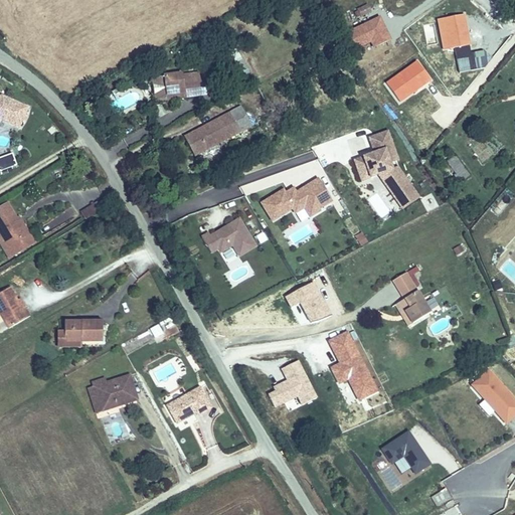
[(367,3),(358,7),(361,14),(370,10),(367,3)]
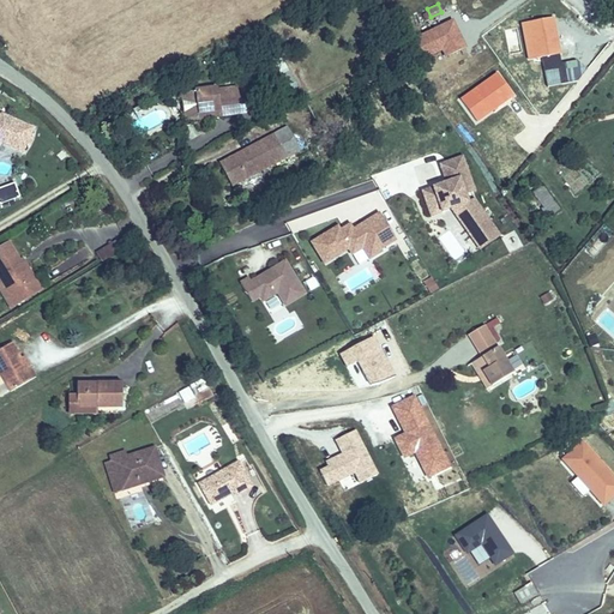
[(564,60),(555,13),(530,18),(537,55),(545,54),(546,64),(564,60)]
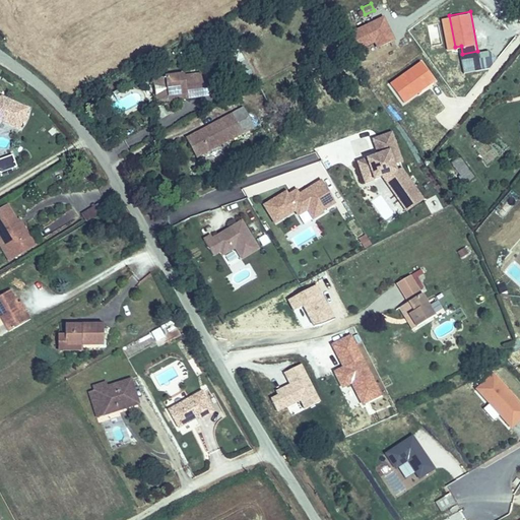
[(455,47),(449,15),(443,16),(449,48),(455,47)]
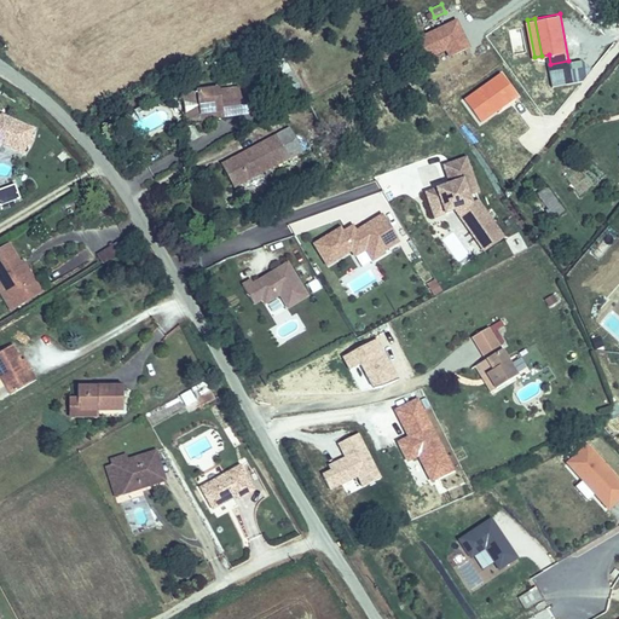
[(203,88),(204,110),(225,108),(225,114),(258,110),(255,88),(243,90),(243,86),(225,88),(224,86),(203,88)]
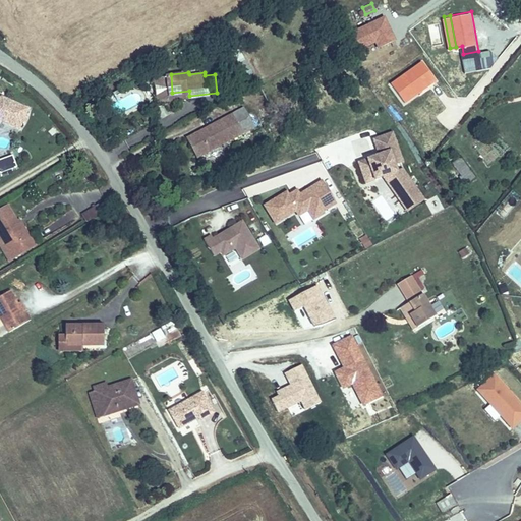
[(172,93),(171,74),(158,75),(160,94),(172,93)]
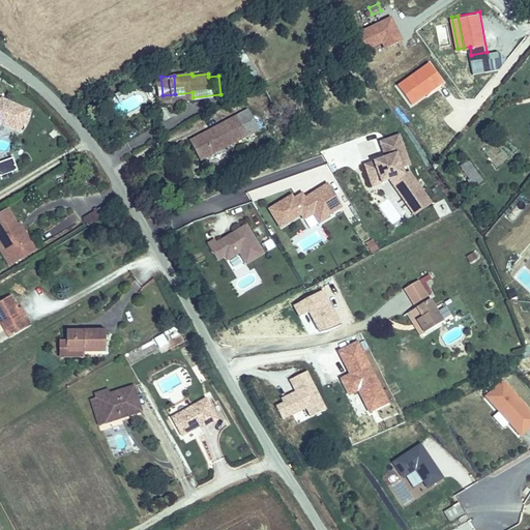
[(115,93),(107,97),(110,102),(117,97),(115,93)]
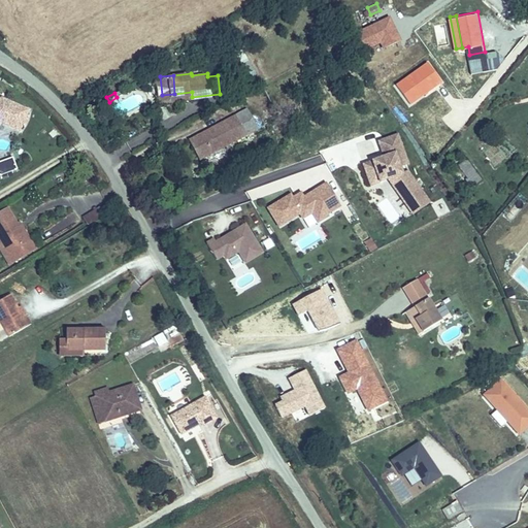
[(29,106),(7,98),(6,100),(0,97),(0,119),(2,120),(20,127),(23,121),(26,122),(28,114),(26,113),(29,106)]
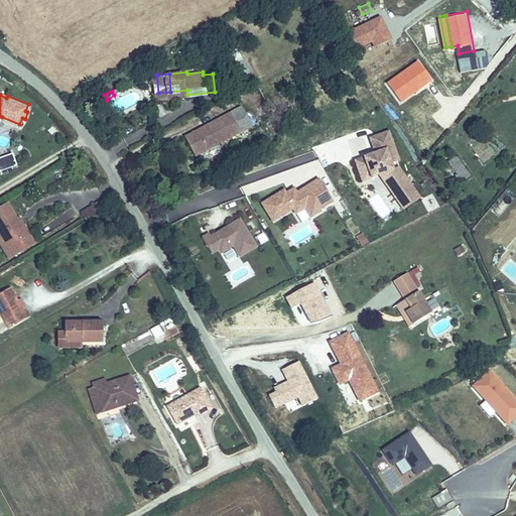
[(246,126),(236,108),(192,132),(203,149),(246,126)]
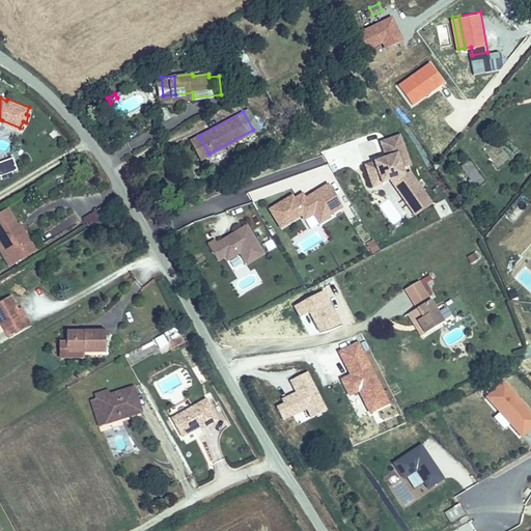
[(411,166),(400,137),(383,143),(388,159),(365,167),(373,188),(389,183),(401,217),(423,210),(411,172),(404,174),(402,169),(411,166)]
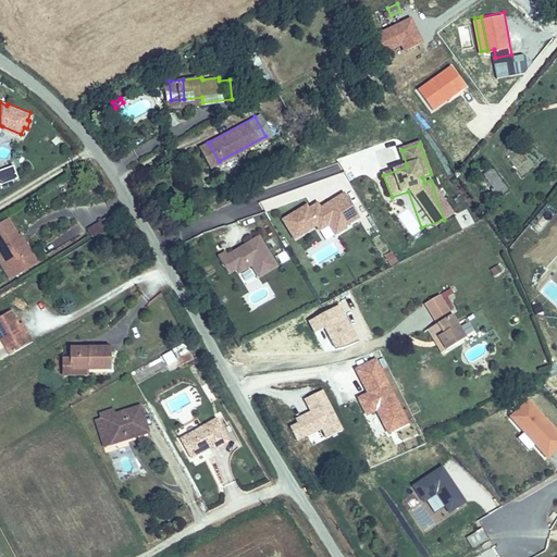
[(0,168),(0,182),(16,180),(14,165),(0,168)]
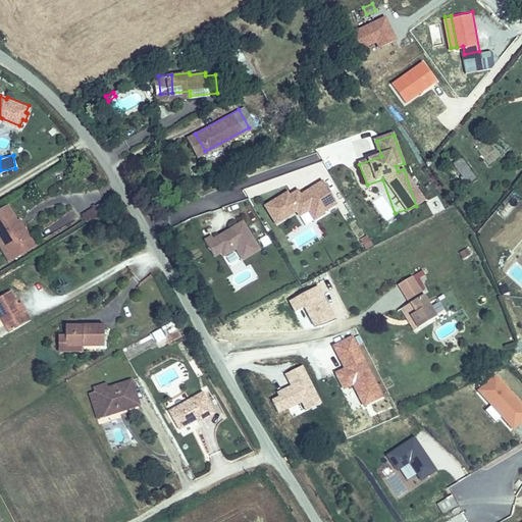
[(452,166),(465,185),(475,177),(462,159),(452,166)]
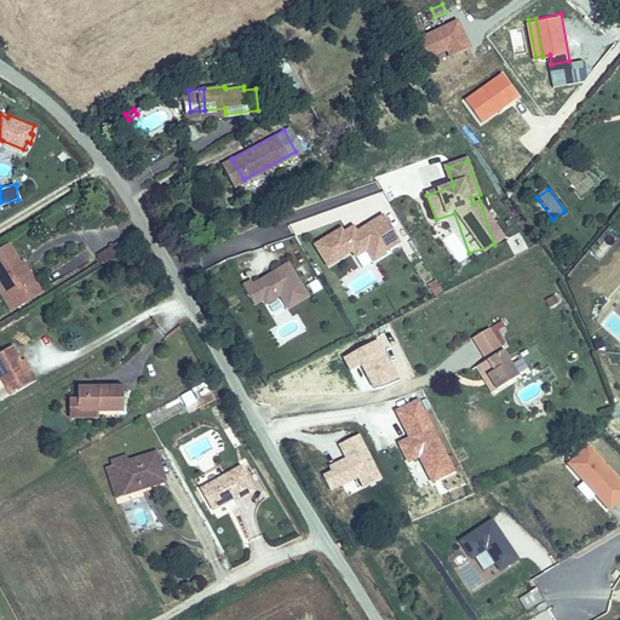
[(436,219),(426,195),(417,199),(425,223),(436,219)]
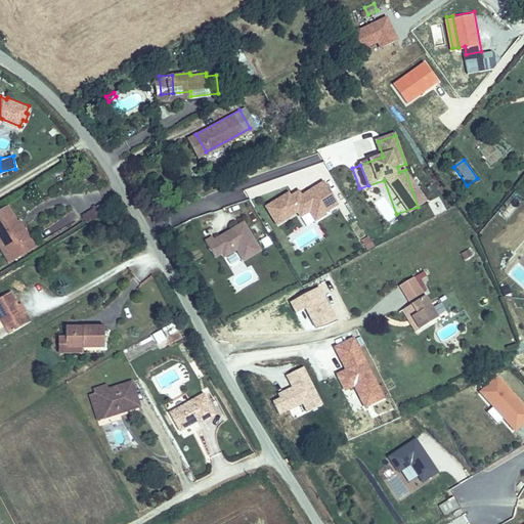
[(339,203),(325,181),(303,195),(302,194),(294,201),(290,194),(267,209),(278,226),(301,211),(302,214),(312,208),(318,217),(339,203)]
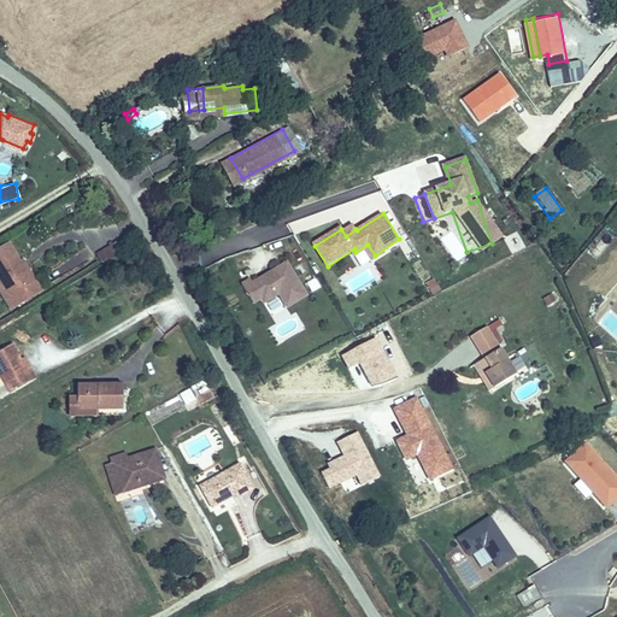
[(86,239),(100,263),(128,246),(115,222),(86,239)]
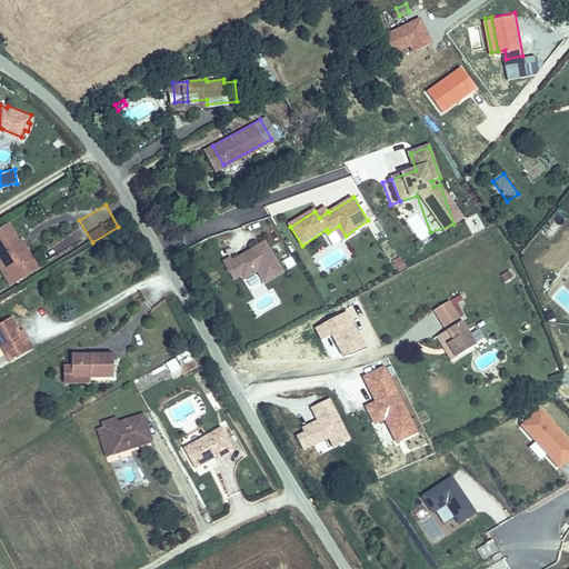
[(0,221),(0,251),(1,251),(16,276),(37,265),(23,241),(19,243),(15,236),(5,219),(0,221)]
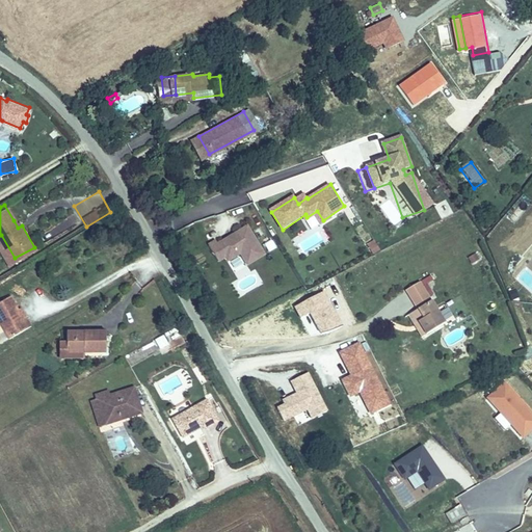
[(238,250),(245,262),(263,251),(255,238),(255,239),(244,223),(232,232),(233,233),(228,237),(227,235),(215,241),(213,239),(206,243),(216,259),(222,255),(223,256),(223,255),(225,259),(238,250)]
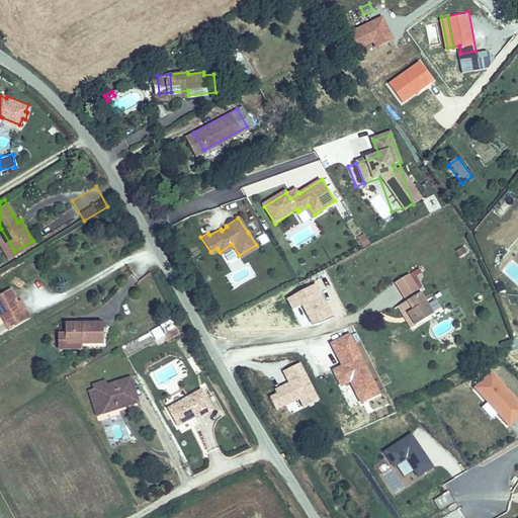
[(0,243),(7,256),(14,251),(1,229),(0,229),(0,243)]
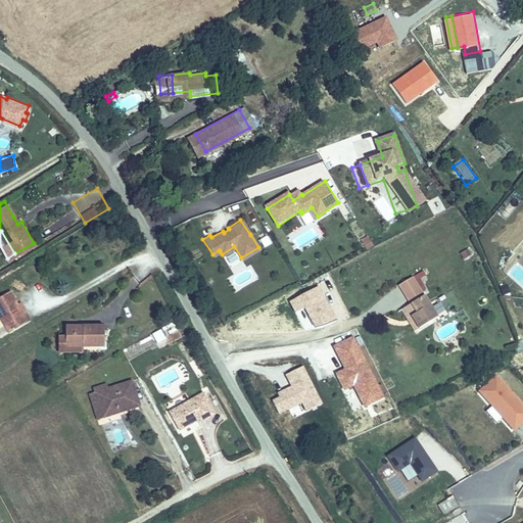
[(259,239),(264,246),(271,243),(267,235),(259,239)]
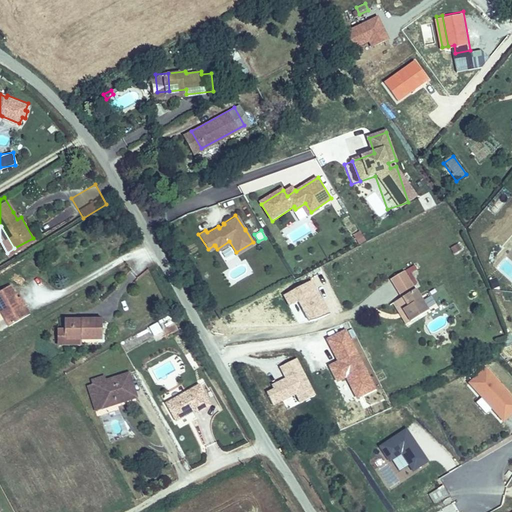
[(353,234),(357,244),(365,240),(360,230),(353,234)]
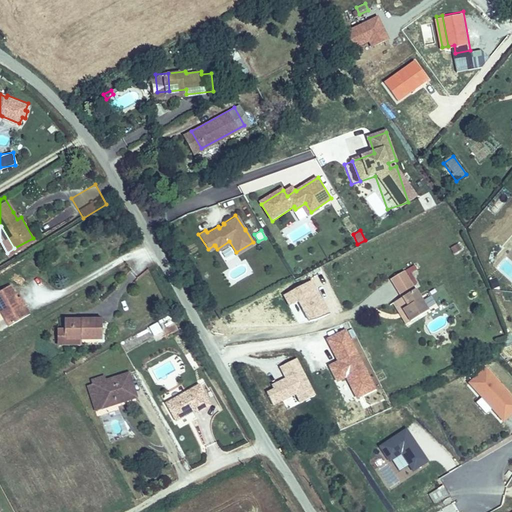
[(390,276),(401,295),(408,305),(403,308),(410,320),(428,309),(403,268),(390,276)]
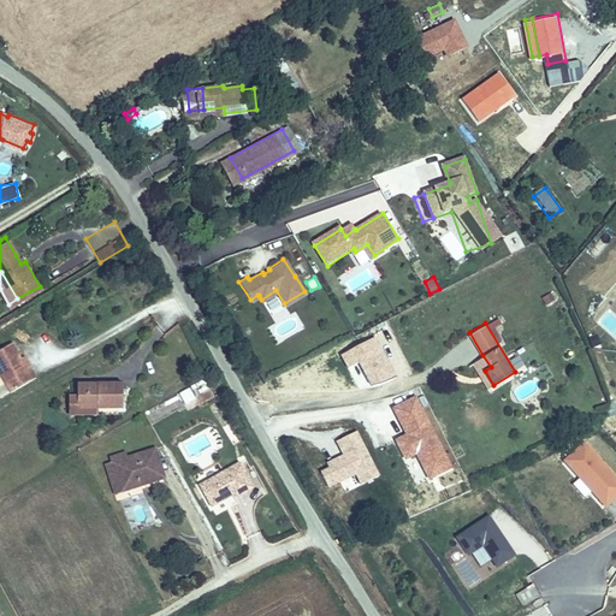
[(587,336),(592,347),(600,343),(596,333),(587,336)]
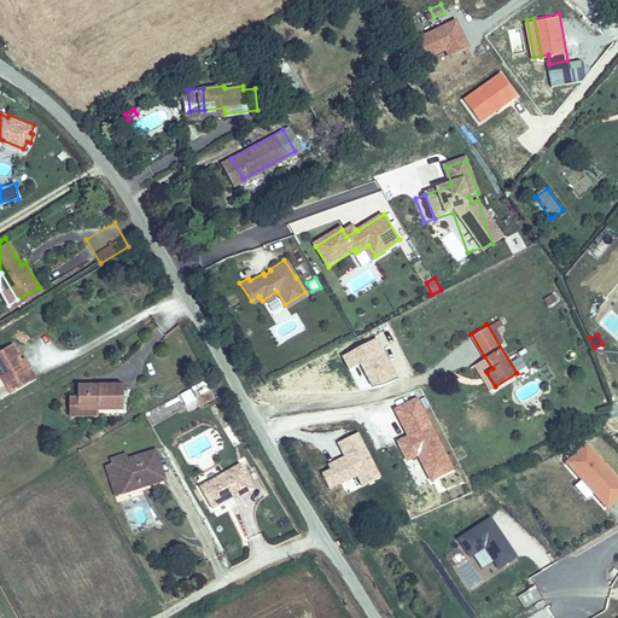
[(25,368),(19,357),(10,342),(0,347),(0,372),(11,391),(36,377),(30,366),(25,368)]
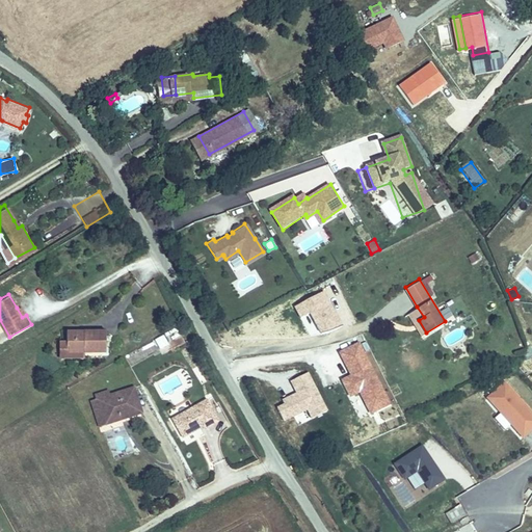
[(21,306),(17,308),(22,317),(26,315),(21,306)]
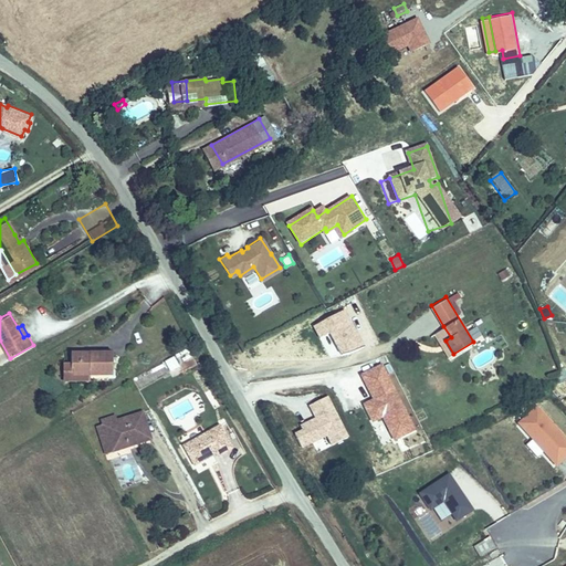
[(451,337),(443,326),(435,332),(449,356),(453,354),(446,341),(451,337)]
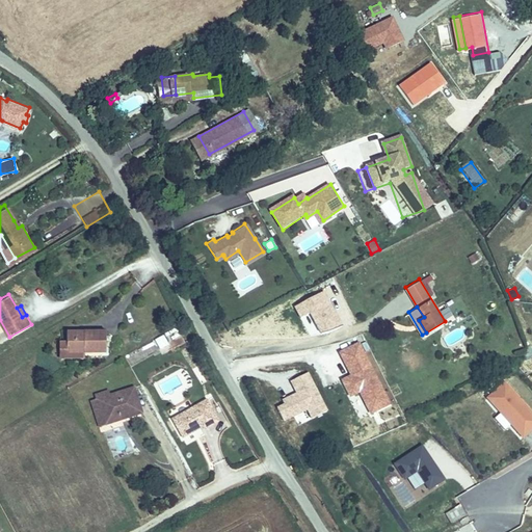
[(105,350),(104,328),(62,329),(63,351),(105,350)]
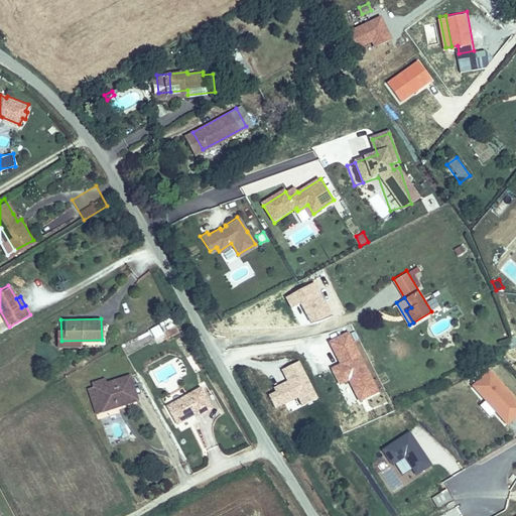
[(150,329),(153,338),(162,334),(159,326),(150,329)]
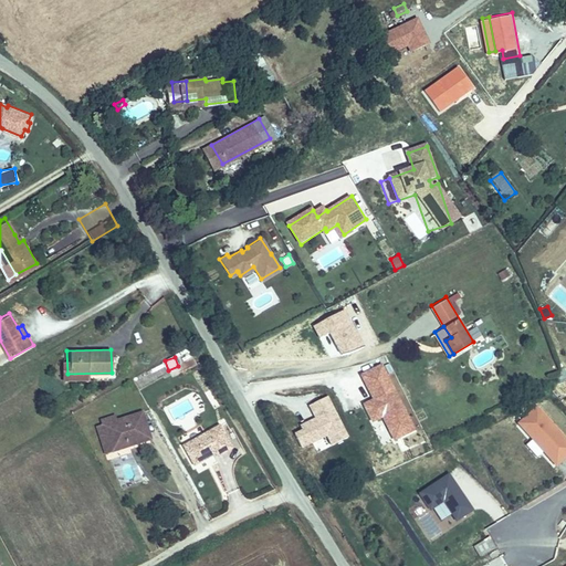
[(104,422),(112,449),(129,443),(128,439),(132,438),(133,442),(150,437),(142,410),(117,419),(115,413),(102,417),(104,422)]
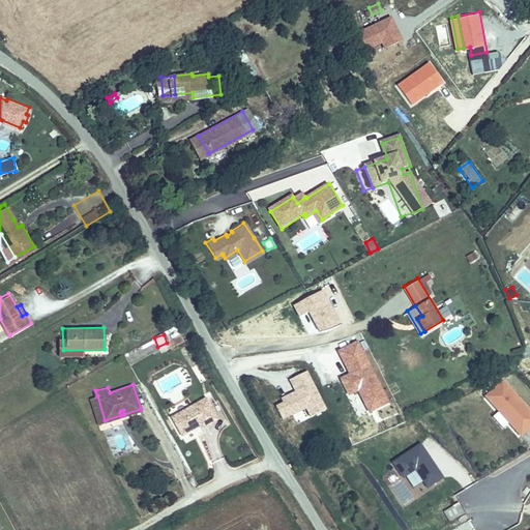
[(529,408),(512,388),(495,404),(524,437),(529,431),(529,408)]
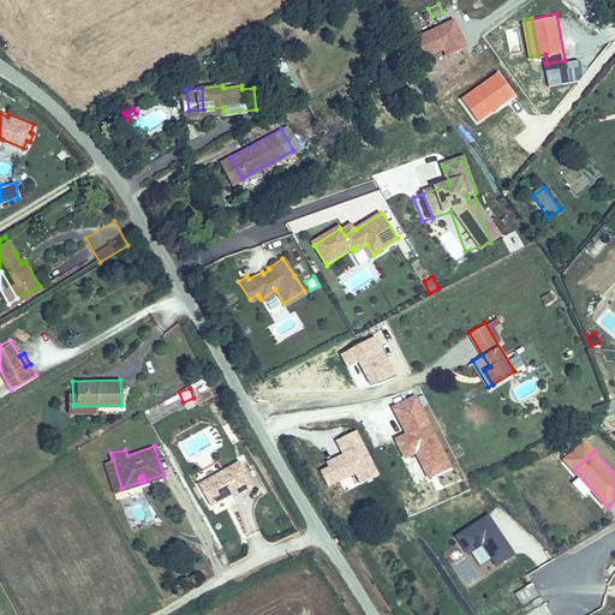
[(113,459),(106,461),(114,490),(121,488),(113,459)]
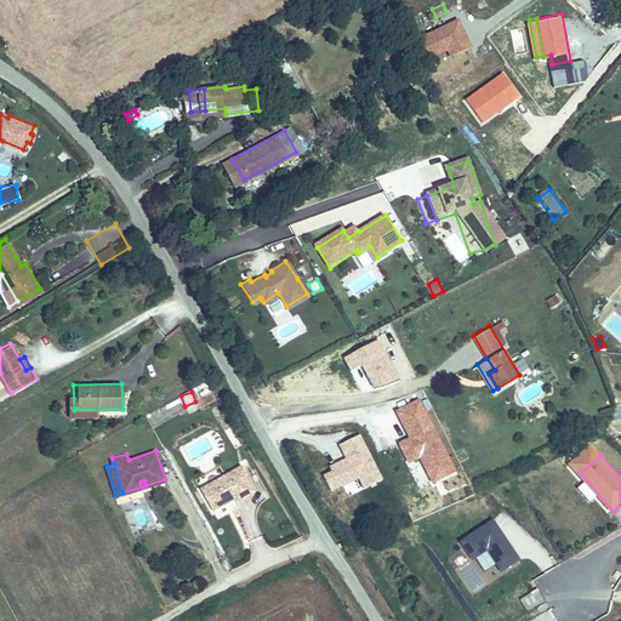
[(203,486),(215,507),(229,499),(227,496),(233,493),(234,496),(237,499),(256,488),(241,463),(203,486)]
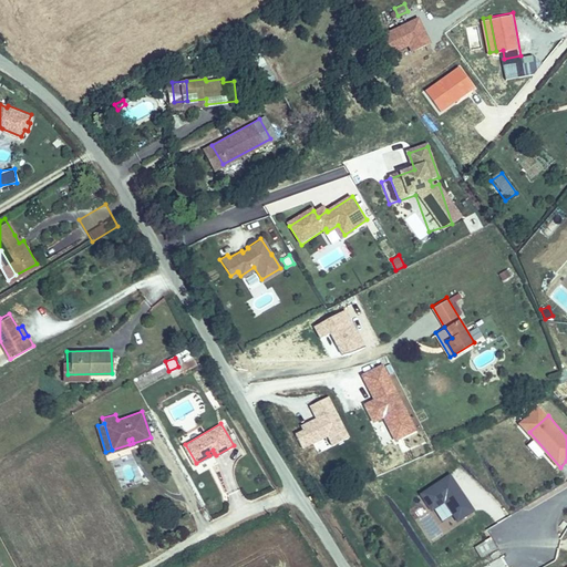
[(463,519),(476,512),(443,461),(413,481),(433,511),(446,502),(454,515),(459,513),(463,519)]
